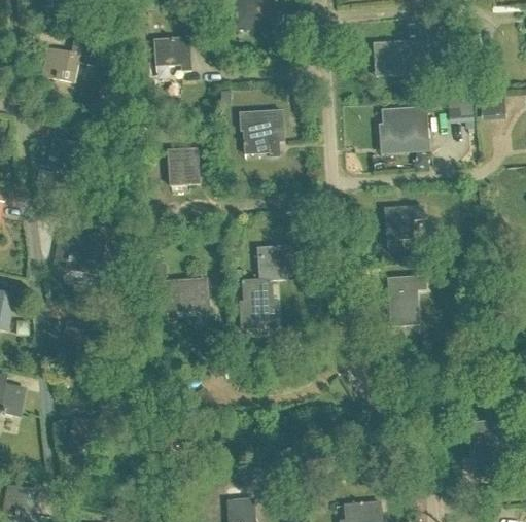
[(137,0),(139,10),(153,8),(152,0),(137,0)]
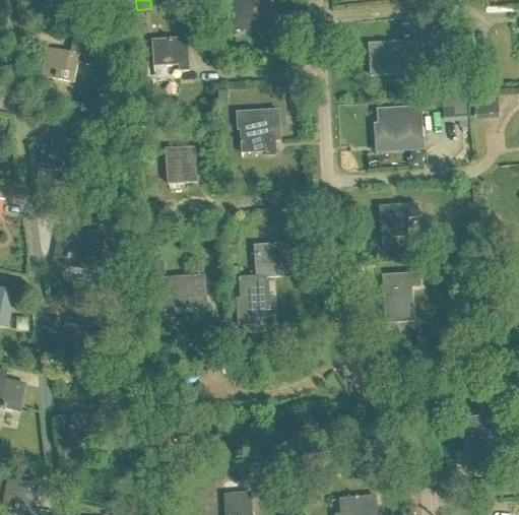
[(226,0),(228,16),(225,16),(225,25),(229,25),(230,29),(270,27),(268,0),(226,0)]
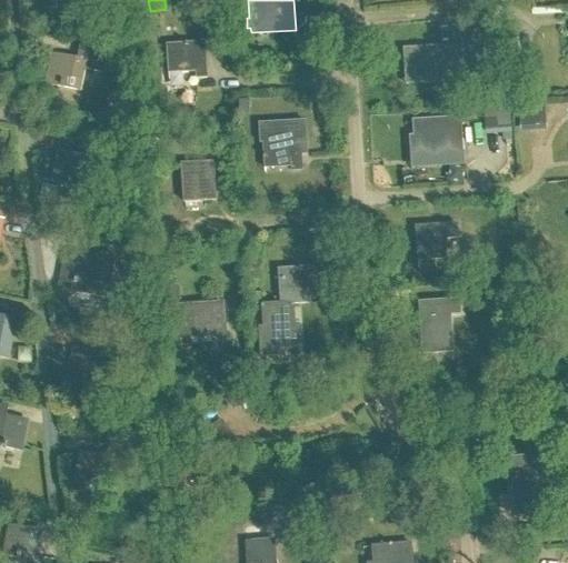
[(515,12),(535,8),(532,0),(522,0),(512,2),(515,12)]
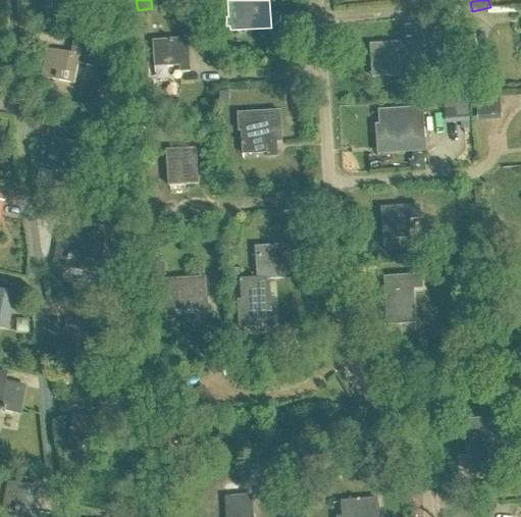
[(189,68),(187,36),(151,38),(152,63),(177,62),(178,68),(189,68)]
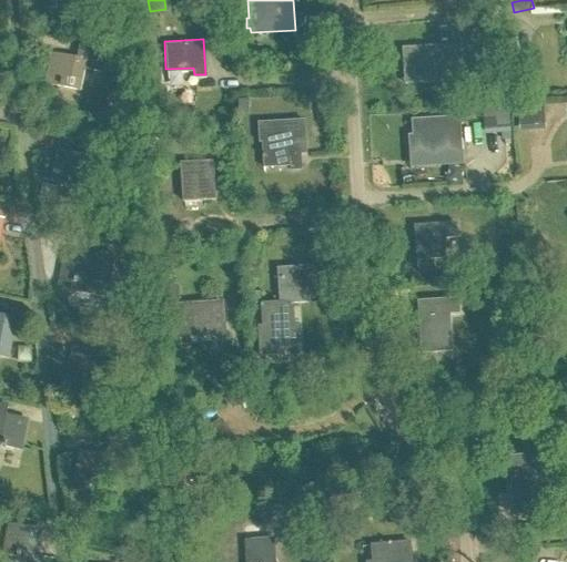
[(102,49),(101,49),(101,47),(78,41),(76,55),(51,50),(46,80),(78,87),(83,58),(87,59),(84,68),(104,71),(102,49)]
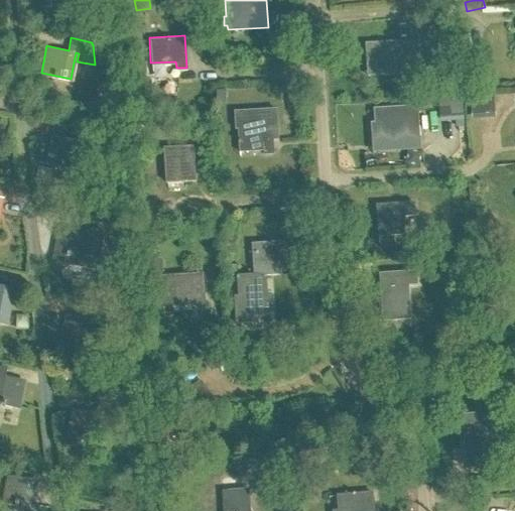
[(417,37),(365,40),(367,69),(400,67),(400,70),(419,69),(417,37)]
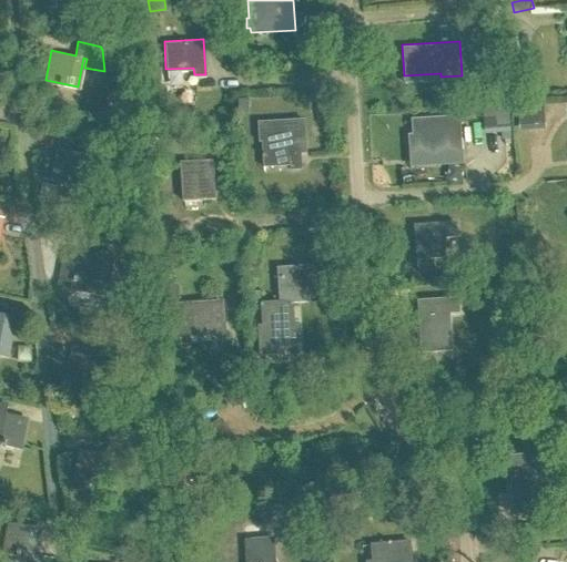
[(40,84),(47,61),(27,54),(20,79),(40,84)]
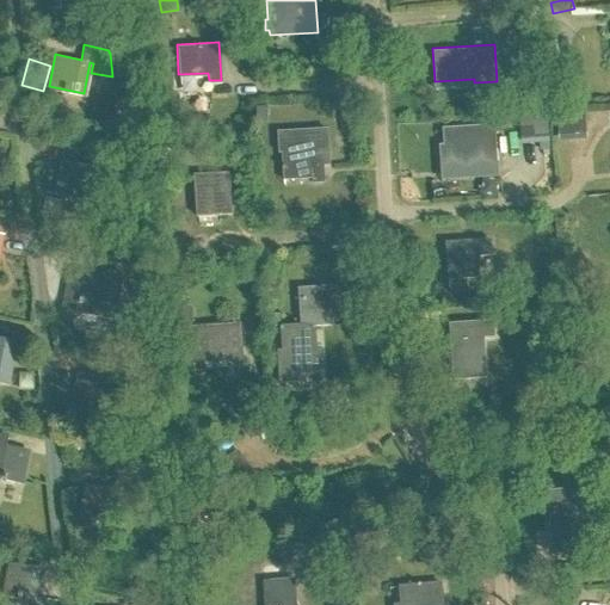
[(266,103),(256,103),(257,118),(267,117),(266,103)]
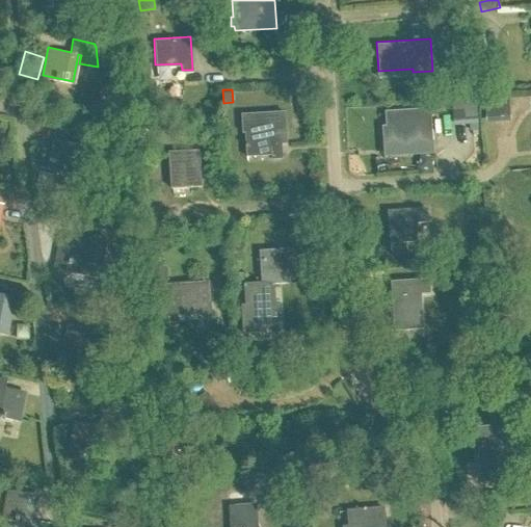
[(90,103),(88,117),(98,120),(100,104),(90,103)]
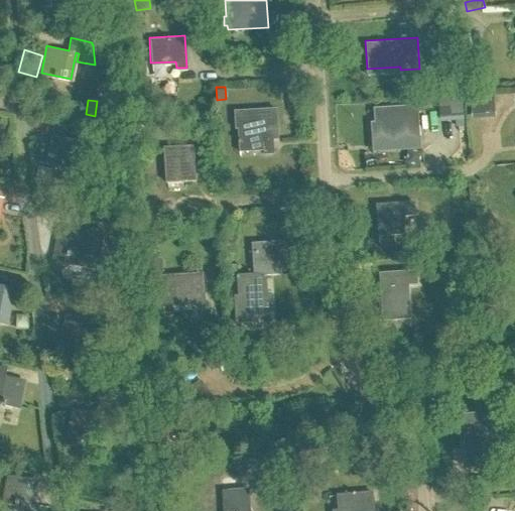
[(273,151),(272,137),(277,137),(276,107),(234,109),(235,126),(237,126),(238,149),(263,147),(263,151),(273,151)]
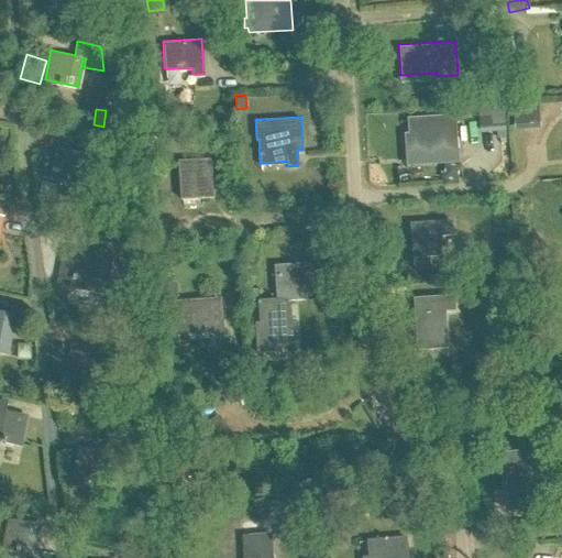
[(406,153),(442,151),(441,130),(455,129),(454,118),(423,120),(425,130),(404,132),(406,153)]
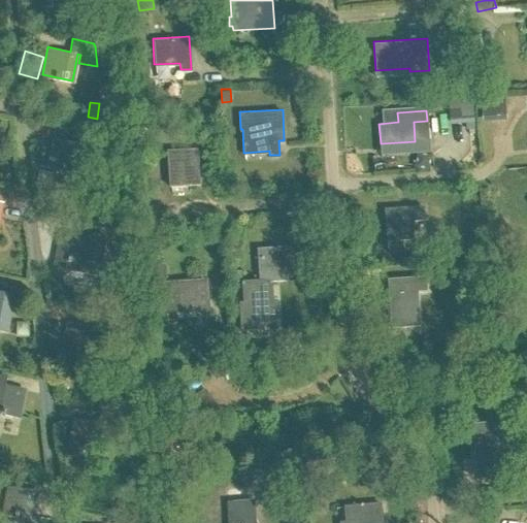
[(177,120),(177,132),(191,132),(191,120),(177,120)]
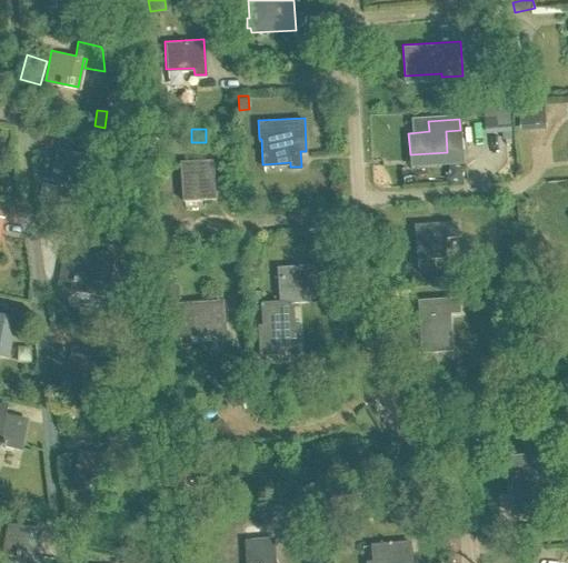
[(58,148),(51,178),(85,184),(91,156),(58,148)]
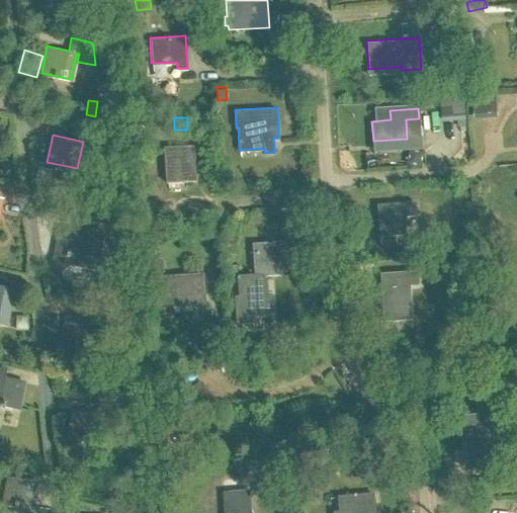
[(195,179),(193,145),(164,147),(166,181),(195,179)]
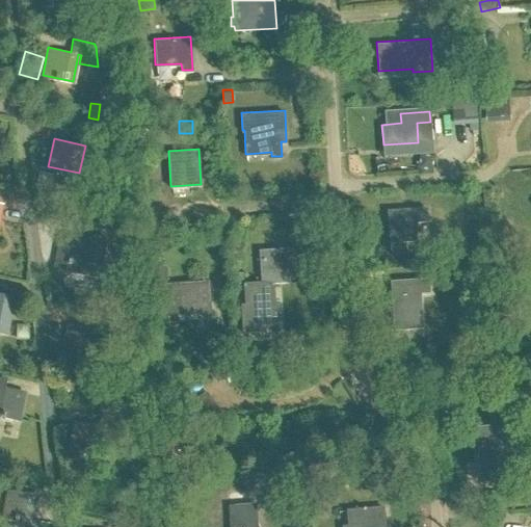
[(426,218),(425,206),(387,209),(389,240),(416,238),(415,219),(426,218)]
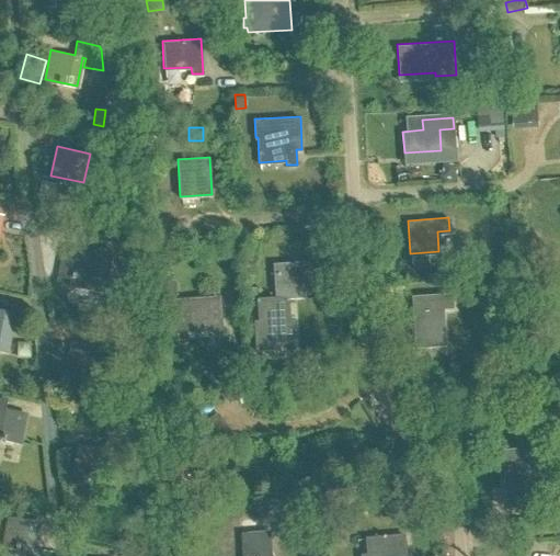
[(537,220),(518,222),(520,235),(538,234),(537,220)]
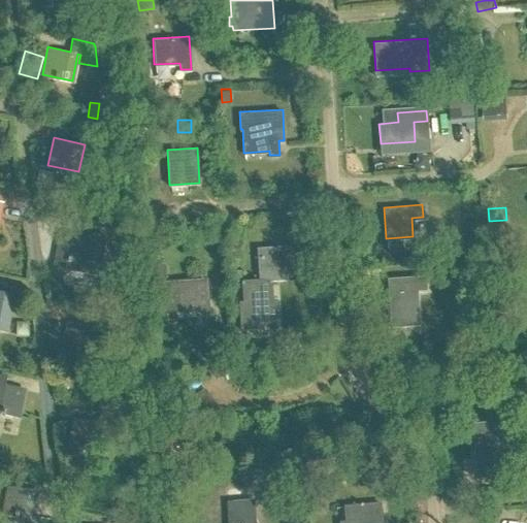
[(99,274),(106,233),(92,231),(92,236),(60,230),(55,257),(66,259),(64,268),(99,274)]
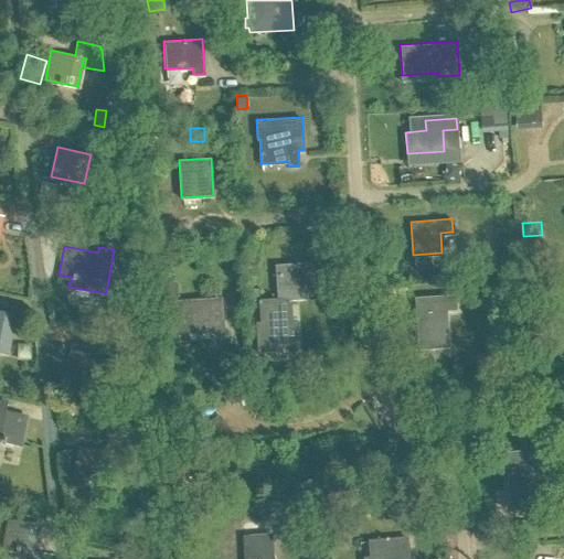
[(304,262),(275,265),(277,298),(277,299),(288,298),(288,299),(307,298),(304,262)]
